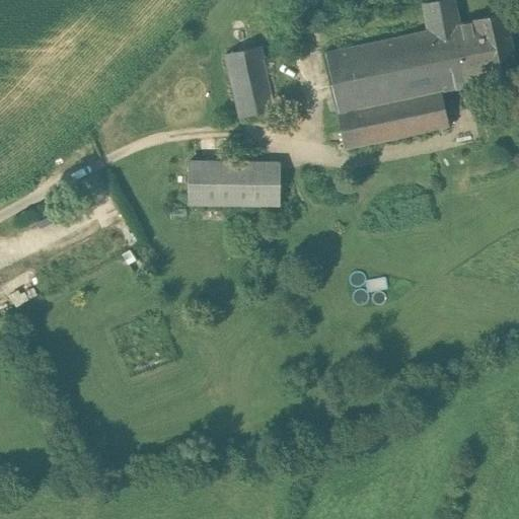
[(430,30),(455,25),(450,0),(443,0),(424,4),(430,30)]
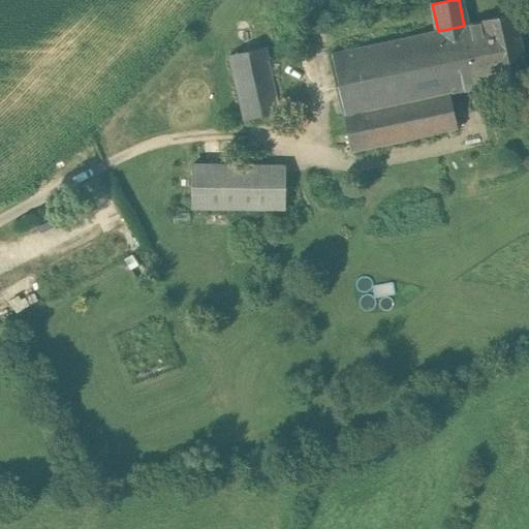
[(481,22),(496,84),(496,85),(528,79),(515,14),(481,21),(481,22)]
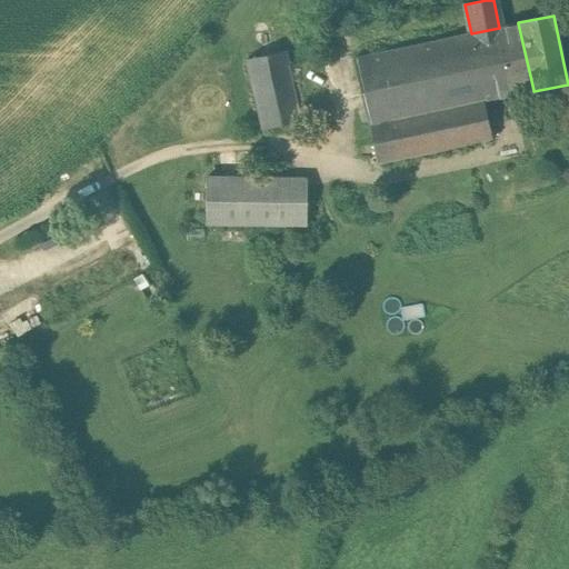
[(533,90),(518,23),(499,28),(513,95),(533,90)]
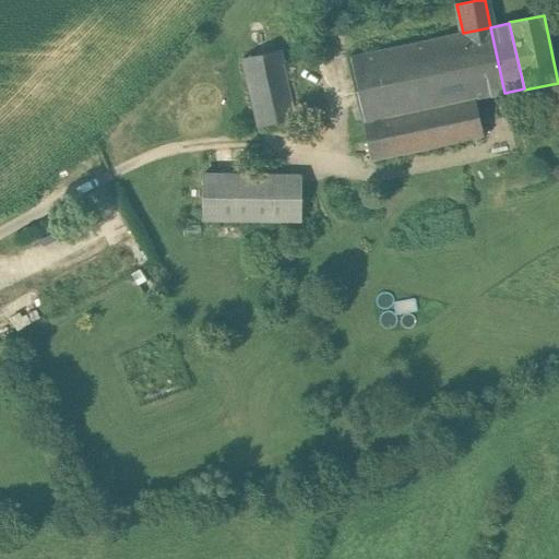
[(363,122),(475,99),(504,93),(490,27),(463,33),(347,58),(363,122)]
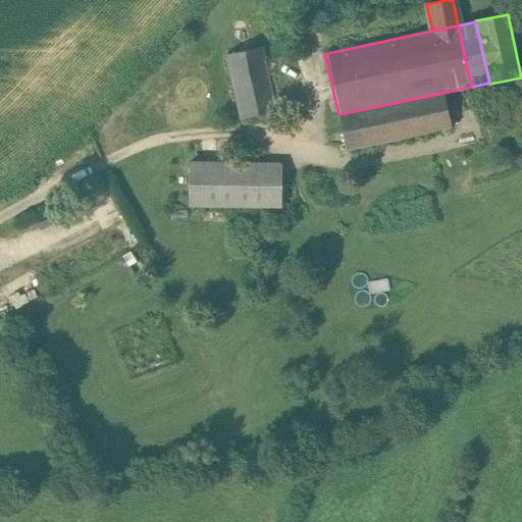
[(262,47),(226,55),(240,118),(277,111),(266,60),(265,60),(262,47)]
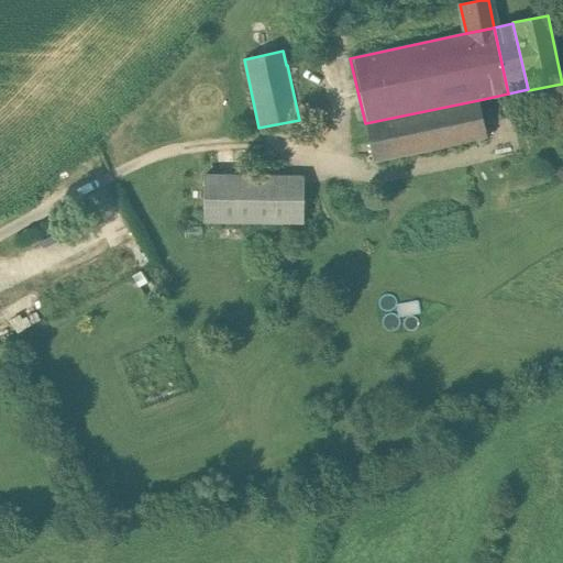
[(478,100),(365,123),(373,161),(486,136),(478,100)]
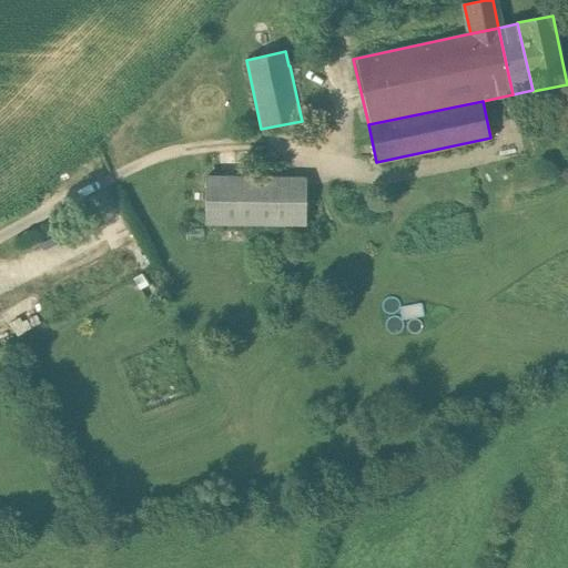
[(306,179),(205,178),(205,223),(306,224),(306,179)]
